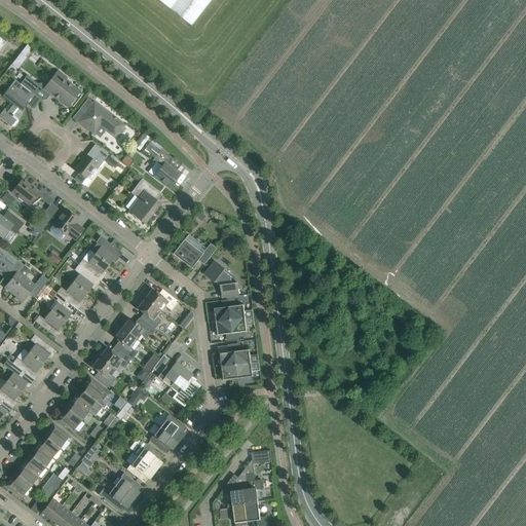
[(211,0),(159,0),(192,26),(198,17),(211,0)]
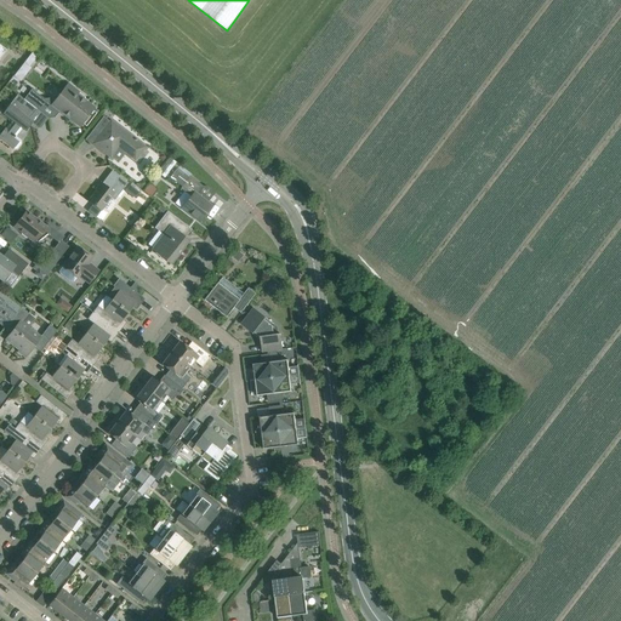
[(23,63),(15,75),(21,80),(30,68),(29,68),(38,56),(33,51),(23,63)]
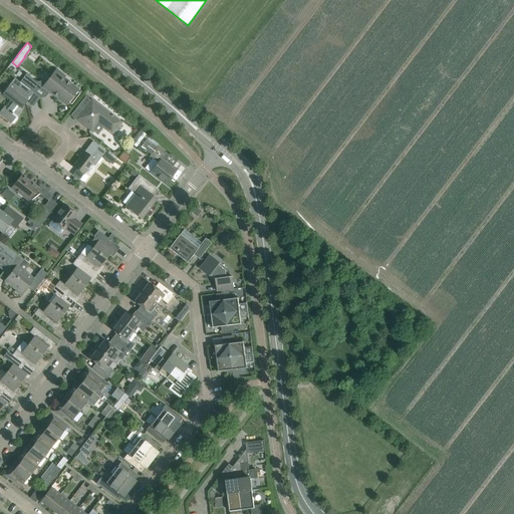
[(78,89),(63,78),(64,76),(56,69),(41,88),(47,93),(51,93),(66,105),(68,102),(71,104),(81,92),(78,89)]
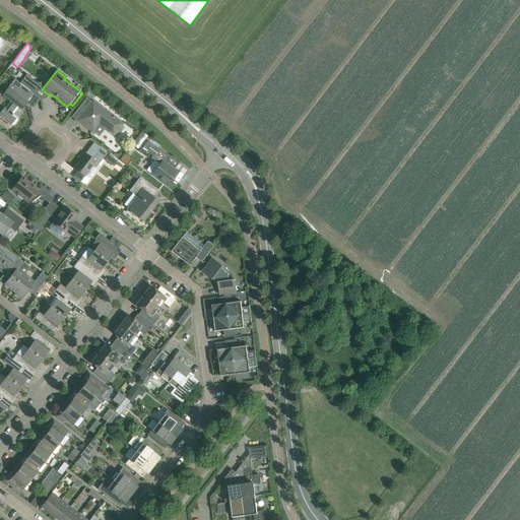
[(37,86),(37,83),(26,75),(20,83),(22,85),(31,92),(37,86)]
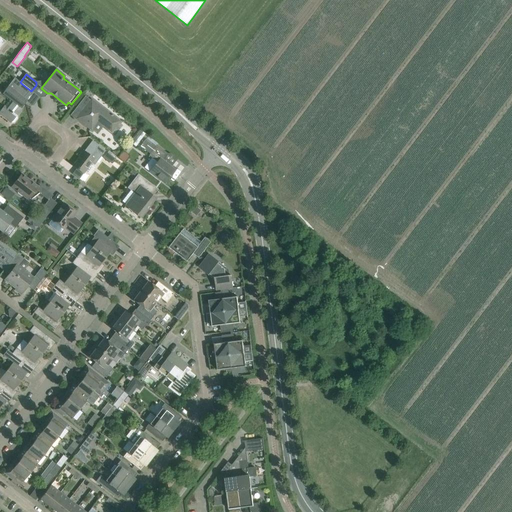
[(21,109),(27,101),(24,98),(28,93),(20,87),(22,84),(20,82),(14,78),(2,94),(10,101),(5,107),(4,106),(0,110),(0,114),(11,123),(14,123),(17,118),(17,116),(12,113),(18,106),(21,109)]
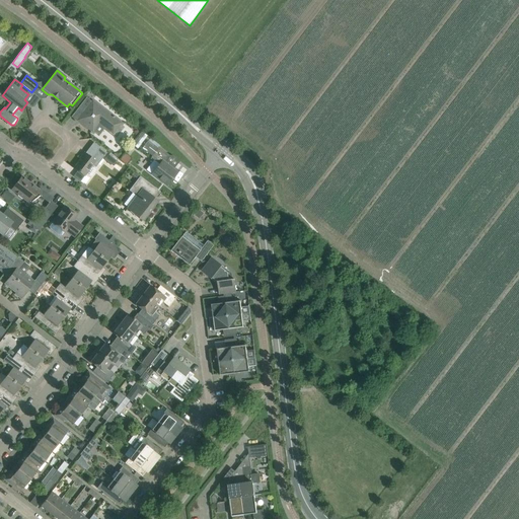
[(122,123),(92,100),(91,101),(86,97),(77,109),(82,115),(79,118),(83,121),(81,124),(92,132),(98,124),(113,134),(122,123)]
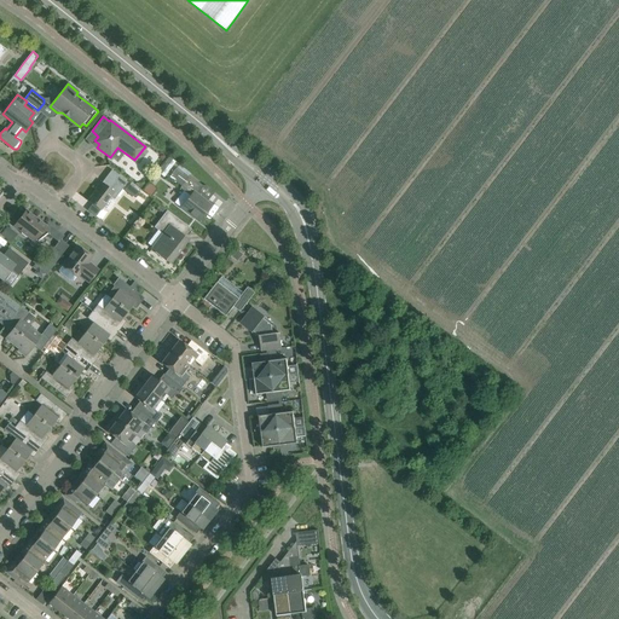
[(169,157),(158,172),(165,178),(175,162),(169,157)]
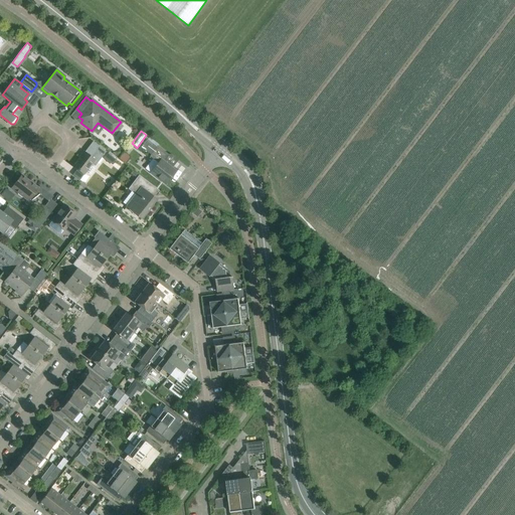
[(176,171),(164,161),(169,155),(157,146),(157,147),(147,140),(141,147),(151,155),(149,156),(153,159),(146,169),(165,185),(176,171)]
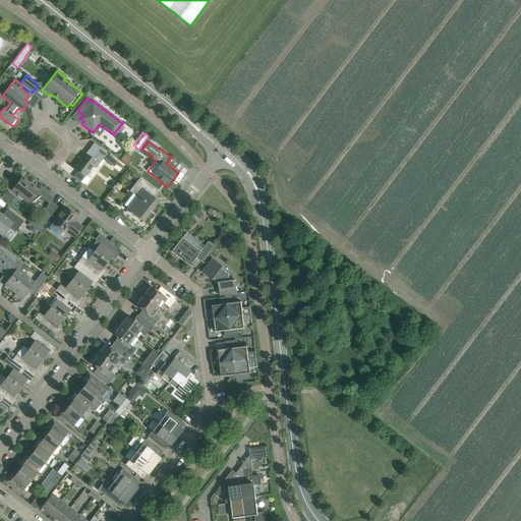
[(96,168),(107,154),(94,143),(85,154),(84,153),(80,159),(80,160),(73,169),(84,177),(93,166),(96,168)]
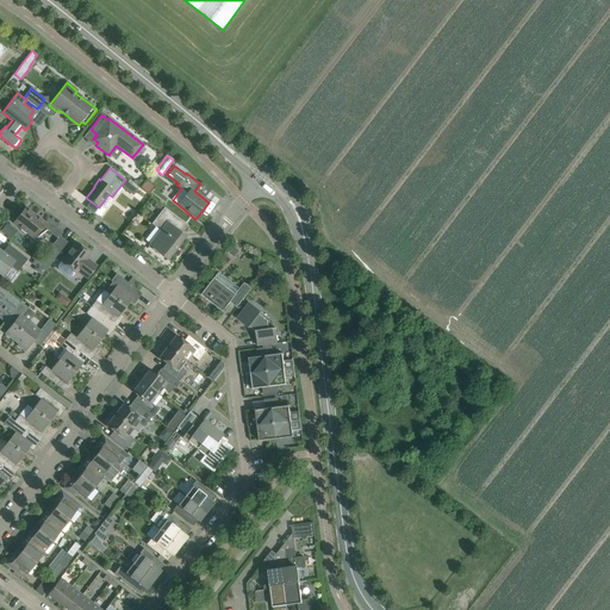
[(128,181),(123,187),(134,194),(137,190),(128,181)]
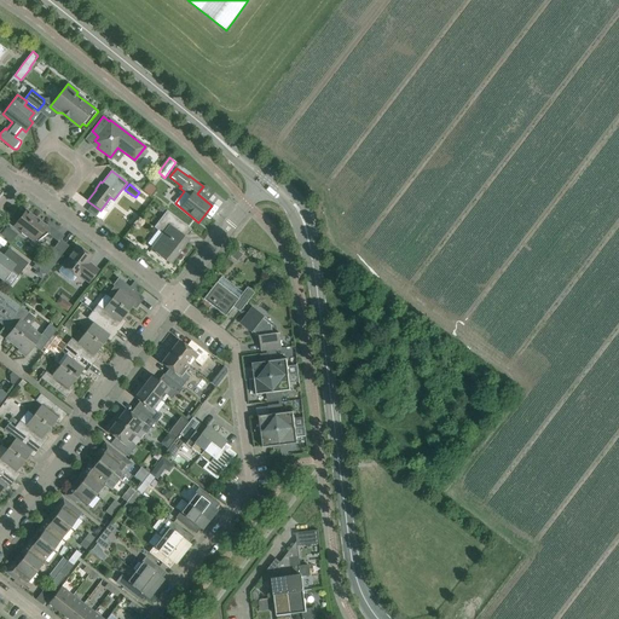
[(17,223),(13,226),(23,233),(34,242),(40,235),(44,237),(47,233),(58,242),(51,250),(52,252),(45,261),(40,267),(47,273),(59,258),(61,255),(69,246),(61,239),(64,236),(48,224),(46,226),(25,210),(17,223)]
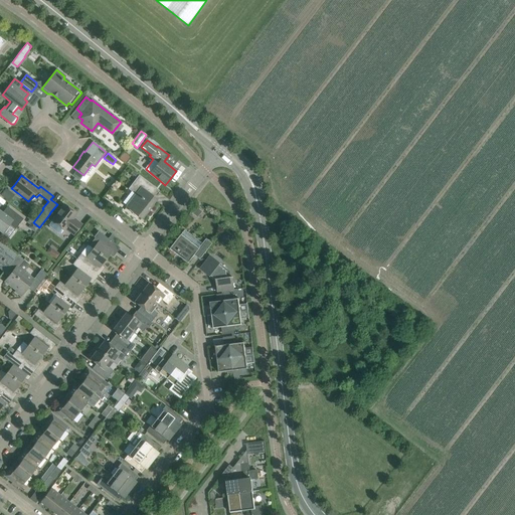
[(157,200),(149,194),(154,187),(139,175),(137,177),(128,189),(135,195),(127,206),(122,203),(142,219),(157,200)]
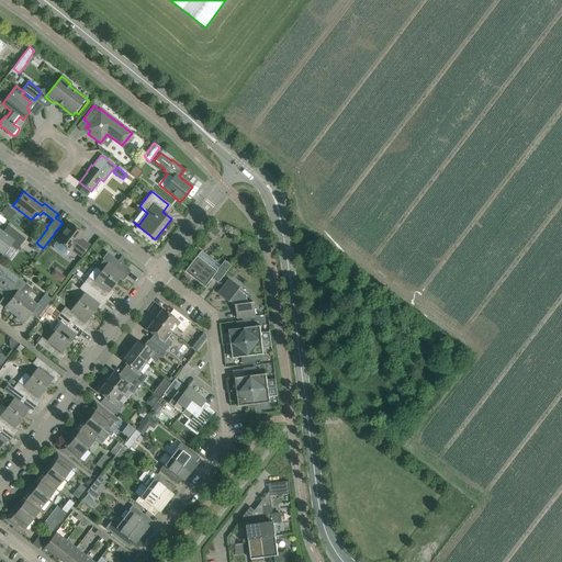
[(4,206),(0,211),(0,212),(10,220),(14,213),(4,206)]
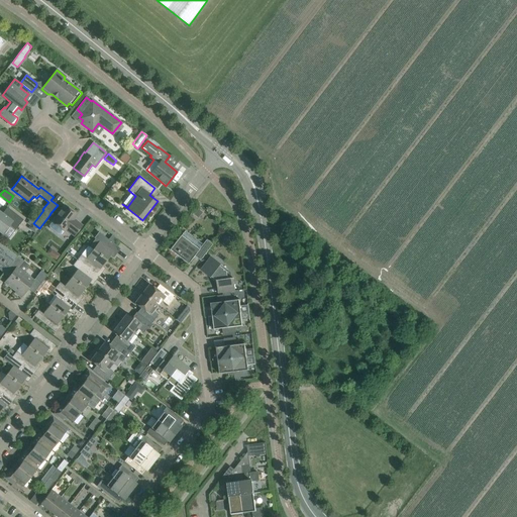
[(74,236),(82,225),(76,221),(76,222),(73,220),(77,215),(65,206),(52,222),(48,226),(49,227),(59,235),(61,235),(64,231),(66,229),(74,236)]
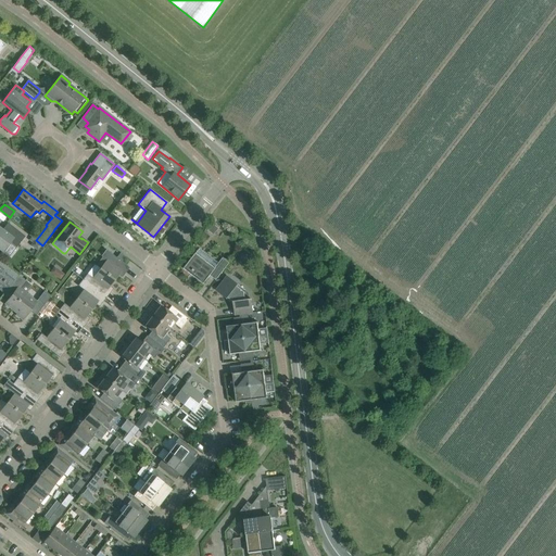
[(213,224),(210,229),(215,234),(218,228),(213,224)]
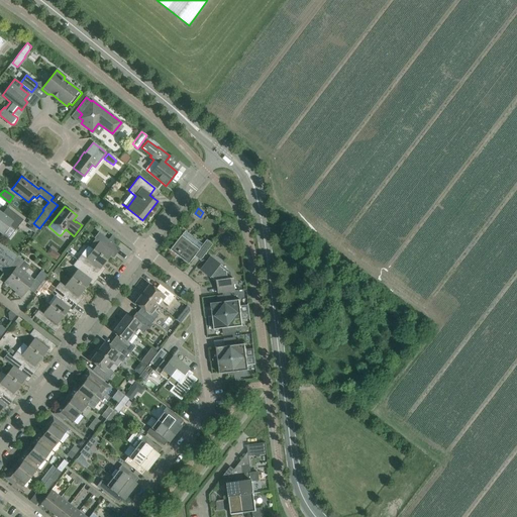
[(15,230),(23,220),(10,209),(5,216),(0,211),(0,232),(3,234),(9,226),(15,230)]
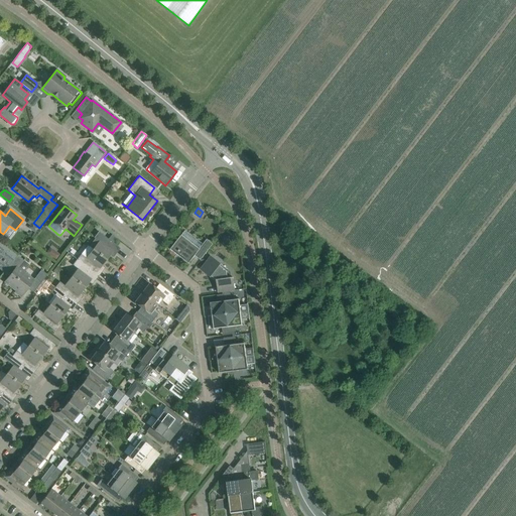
[(32,223),(28,228),(35,233),(39,228),(32,223)]
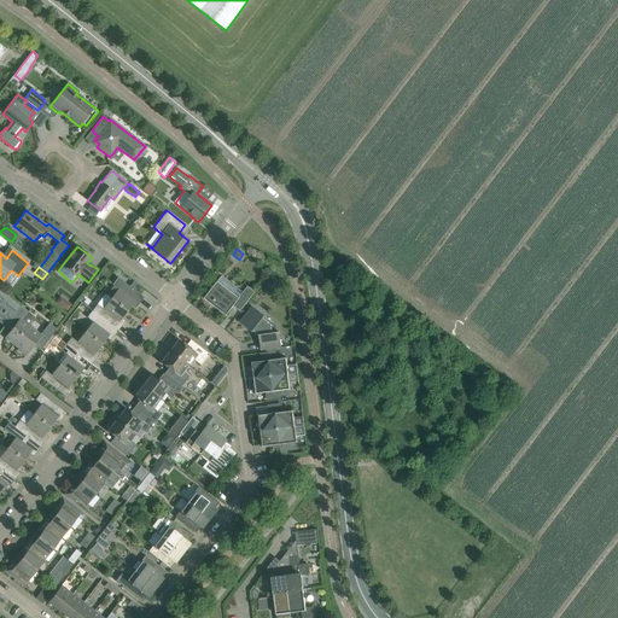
[(129,286),(118,278),(112,285),(118,289),(110,298),(127,312),(133,305),(135,308),(144,297),(135,291),(129,286)]
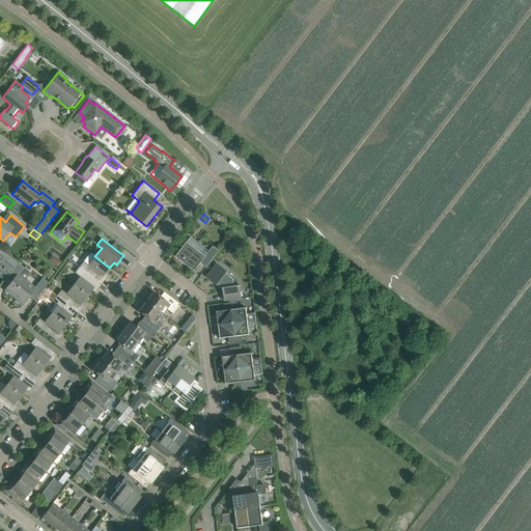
[(115,242),(111,246),(116,250),(120,245),(115,242)]
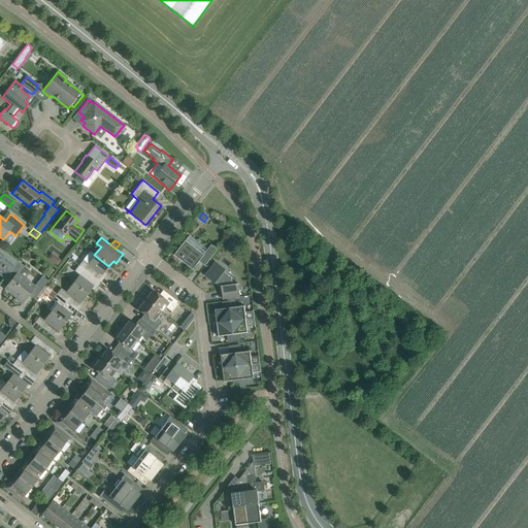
[(205,266),(218,250),(211,244),(204,255),(186,240),(174,255),(193,269),(199,262),(205,266)]
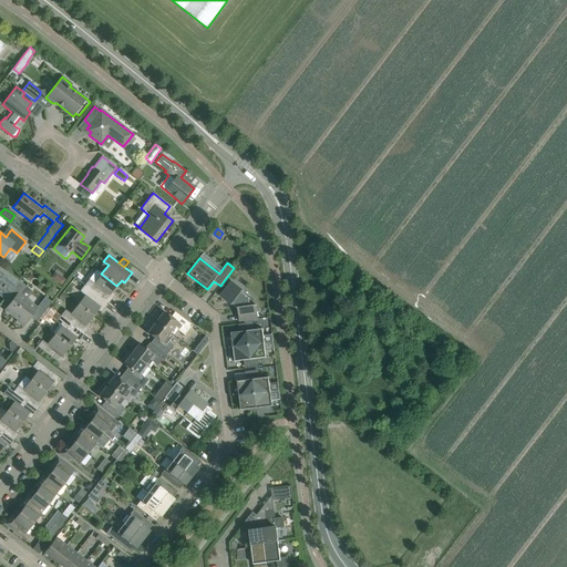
[(0,276),(0,282),(3,286),(2,288),(0,290),(0,296),(4,300),(19,281),(7,271),(1,277),(0,276)]
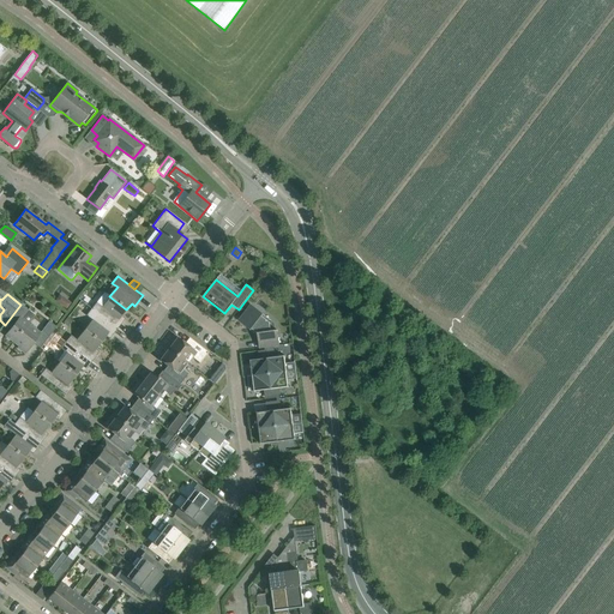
[(121,317),(126,309),(109,296),(102,307),(96,302),(91,309),(118,329),(125,319),(121,317)]
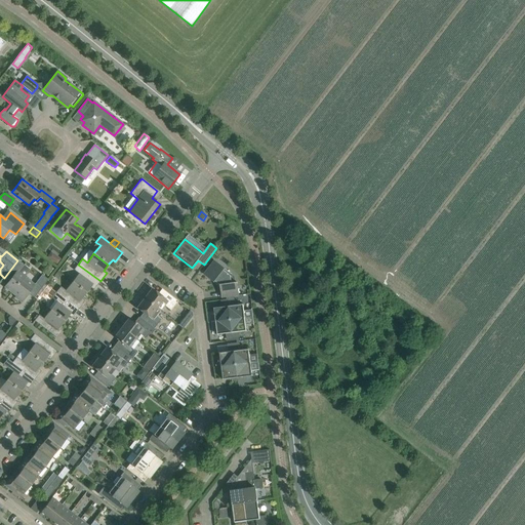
[(55,255),(51,260),(57,265),(62,259),(55,255)]
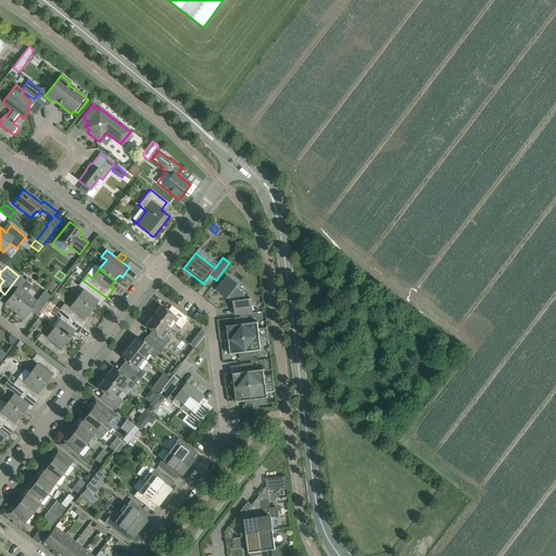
[(26,281),(19,276),(4,294),(10,299),(4,304),(16,314),(16,315),(23,320),(37,302),(21,289),(26,281)]
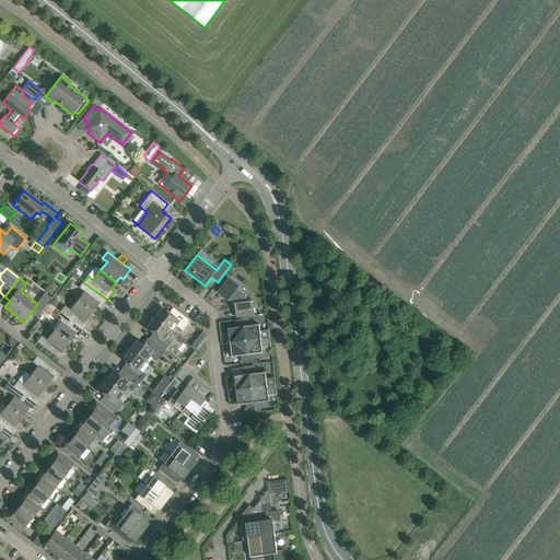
[(247,302),(246,294),(238,289),(240,287),(229,278),(218,293),(229,301),(230,300),(235,303),(236,317),(255,315),(253,301),(247,302)]
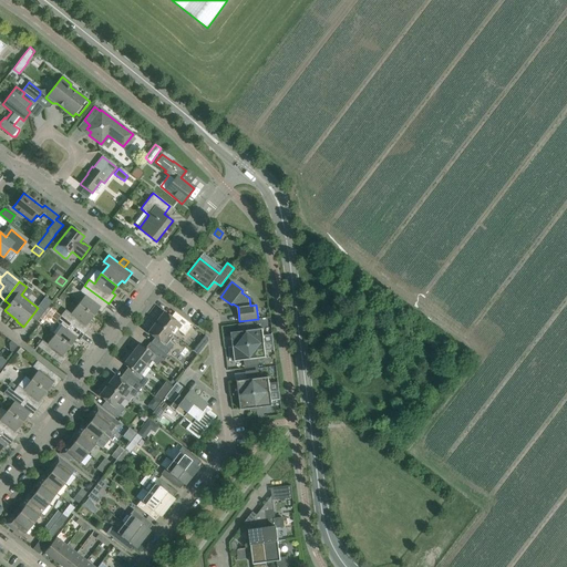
[(109,303),(84,286),(80,291),(85,296),(78,305),(93,317),(98,310),(101,313),(109,303)]
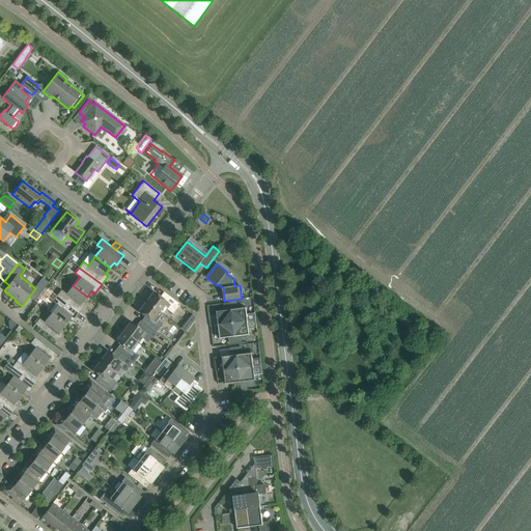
[(58,274),(54,279),(59,283),(63,278),(58,274)]
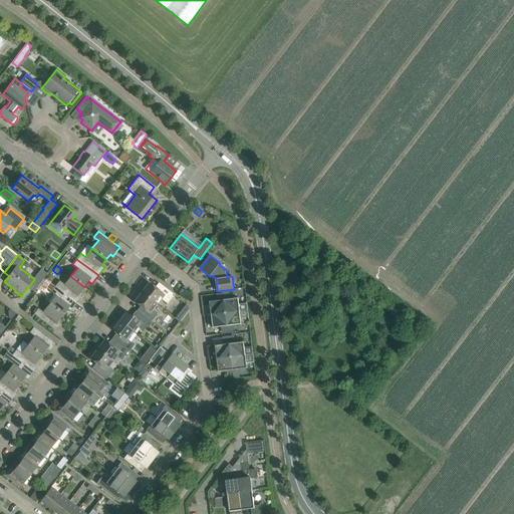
[(41,282),(47,274),(41,269),(35,277),(41,282)]
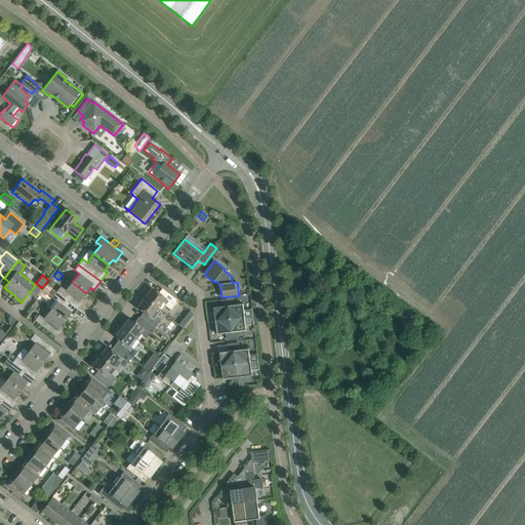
[(82,298),(86,293),(72,282),(66,290),(61,287),(56,292),(78,310),(85,300),(82,298)]
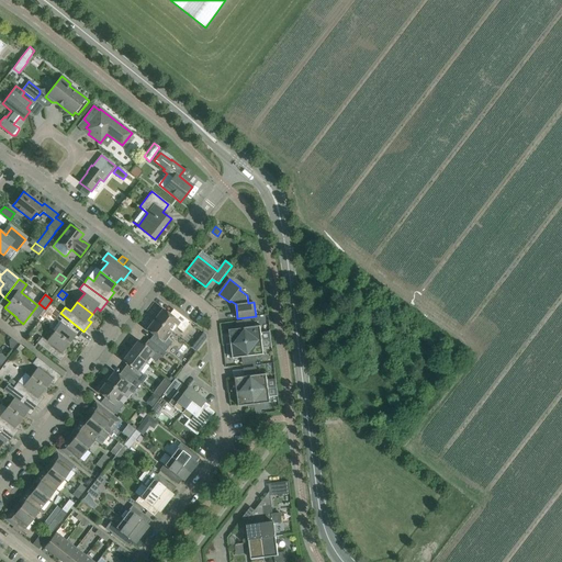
[(51,305),(47,310),(54,315),(57,311),(51,305)]
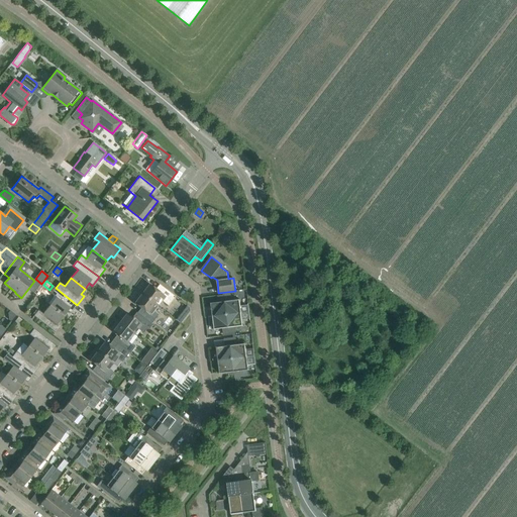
[(176,297),(162,286),(158,291),(149,284),(141,294),(158,306),(162,301),(168,306),(176,297)]
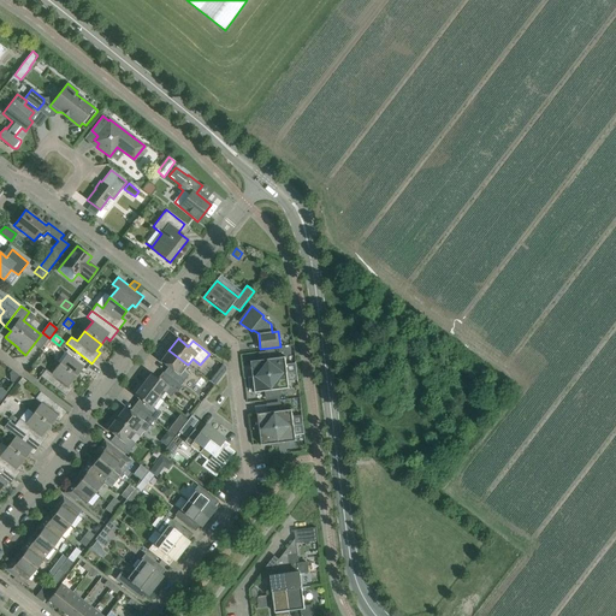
[(92,363),(66,343),(60,350),(66,354),(59,365),(76,377),(81,371),(84,373),(92,363)]
